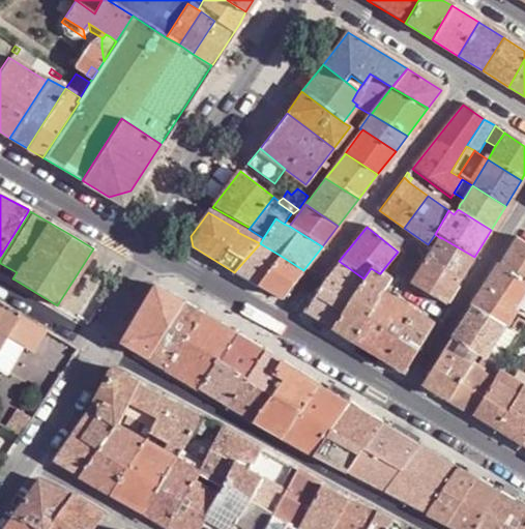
[(474,257),(440,237),(440,238),(433,248),(426,260),(459,281),(474,257)]
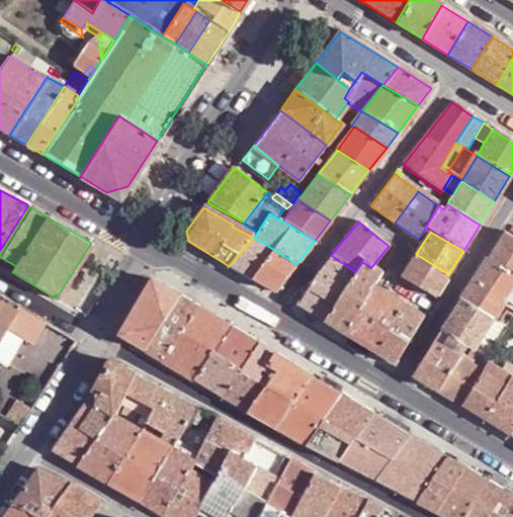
[(512,239),(502,232),(485,258),(512,276),(512,239)]
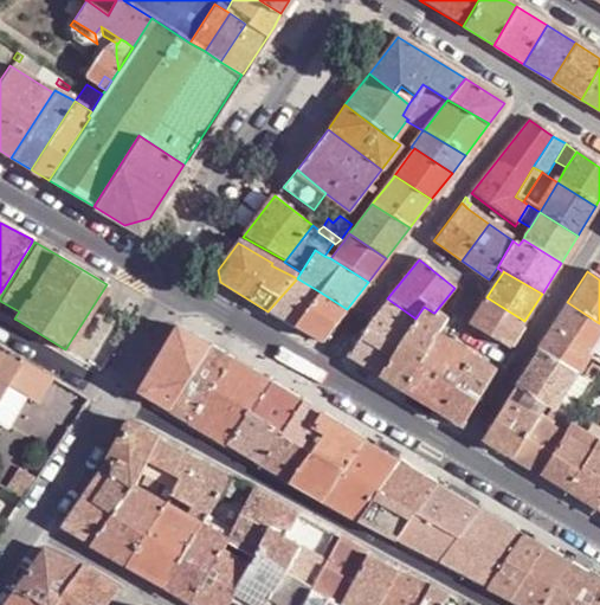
[(321,293),(297,278),(268,311),(294,327),(321,293)]
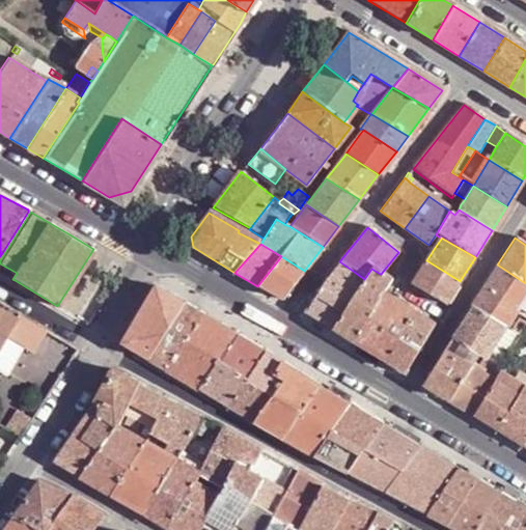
[(304,271),(281,256),(257,286),(282,301),(304,271)]
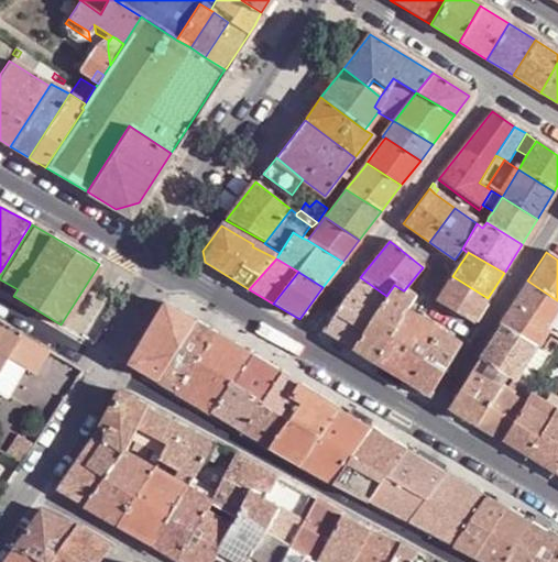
[(472,324),(488,298),(452,276),(436,302),(472,324)]
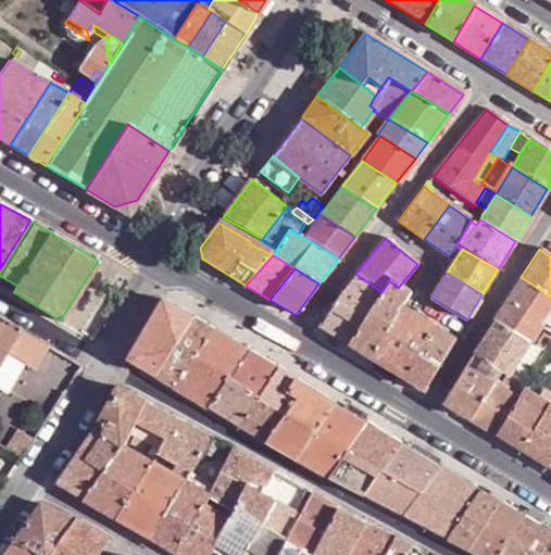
[(382,292),(355,274),(341,292),(317,329),(348,347),(382,292)]
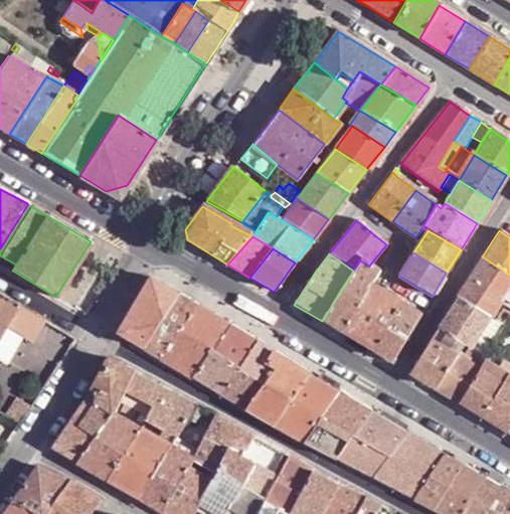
[(0,265),(12,273),(14,272),(12,271),(16,265),(0,255),(0,265)]
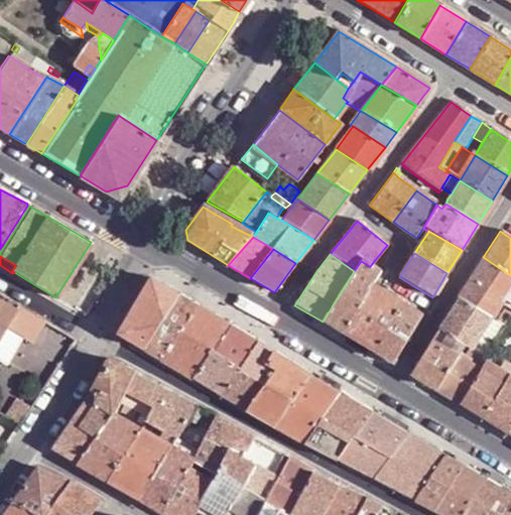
[(457,299),(490,318),(501,300),(510,285),(510,275),(483,257),(457,299)]
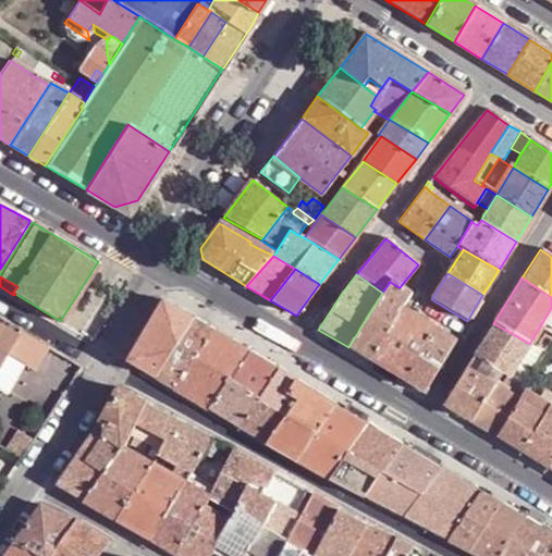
[(368,359),(401,308),(402,308),(411,295),(400,287),(399,287),(390,282),(382,293),(348,347),(368,359)]
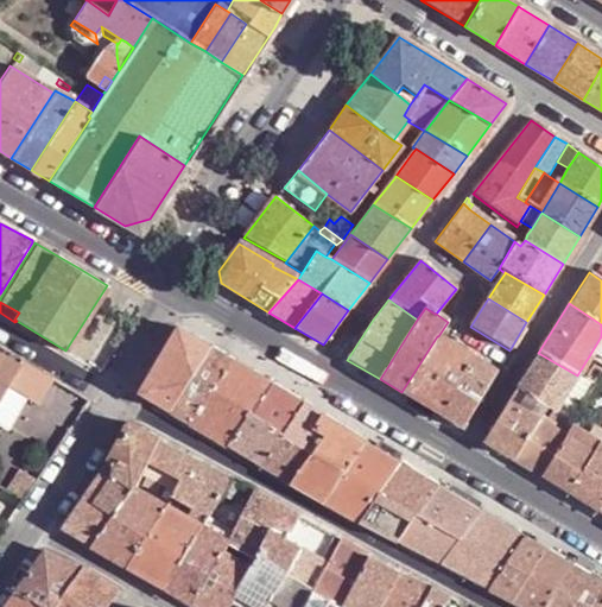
[(138,394),(166,412),(208,349),(176,329),(138,394)]
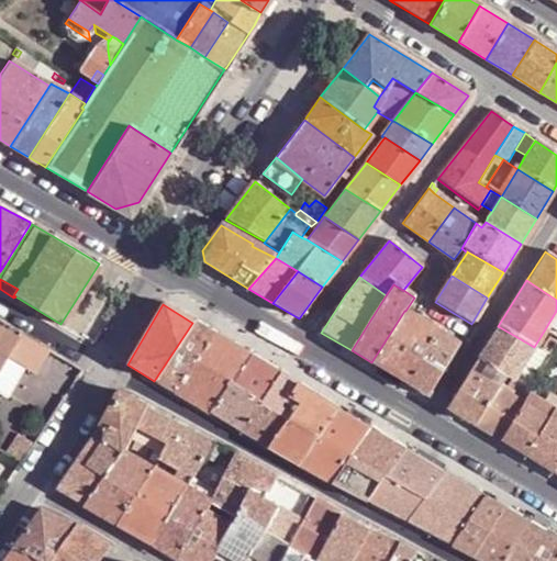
[(408,383),(437,332),(405,311),(404,311),(371,362),(408,383)]
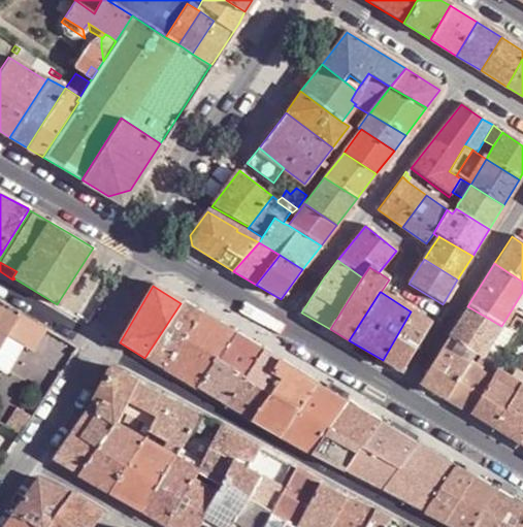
[(522,292),(513,307),(522,314),(522,292)]
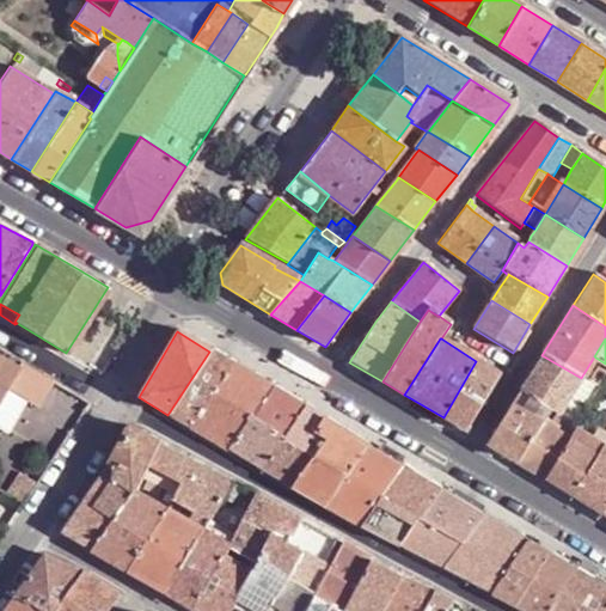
[(233,365),(209,352),(167,415),(190,428),(233,365)]
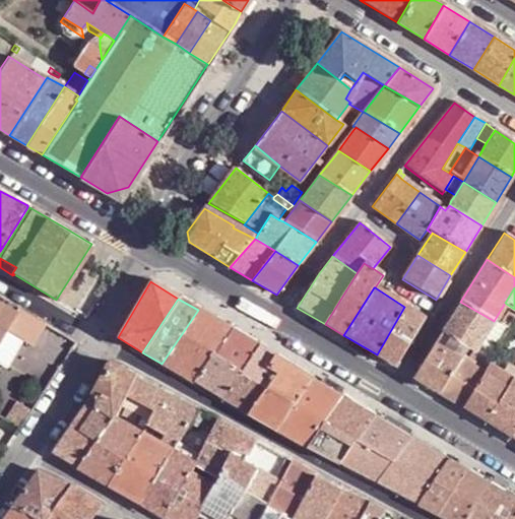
[(460,302),(443,330),(466,347),(474,352),(494,321),(460,302)]
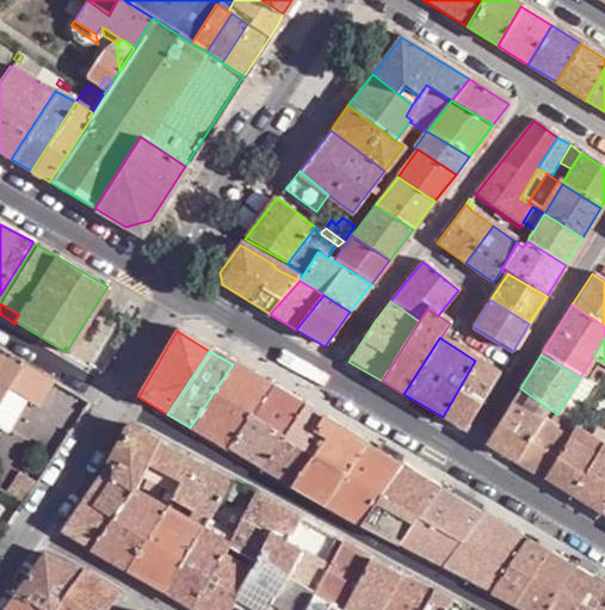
[(0,387),(2,383),(12,368),(5,363),(0,359),(0,387)]
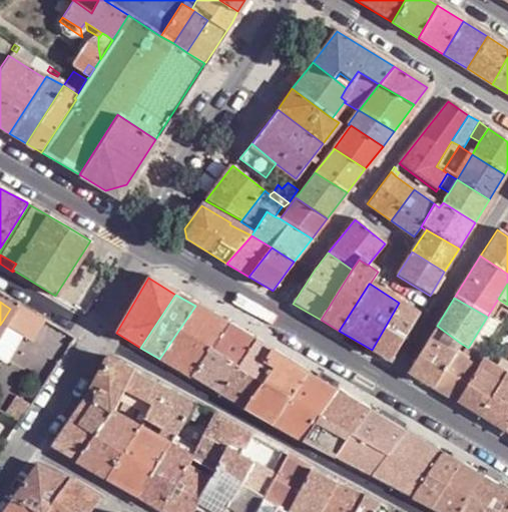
[(29,337),(41,319),(34,314),(13,303),(10,309),(2,322),(29,337)]
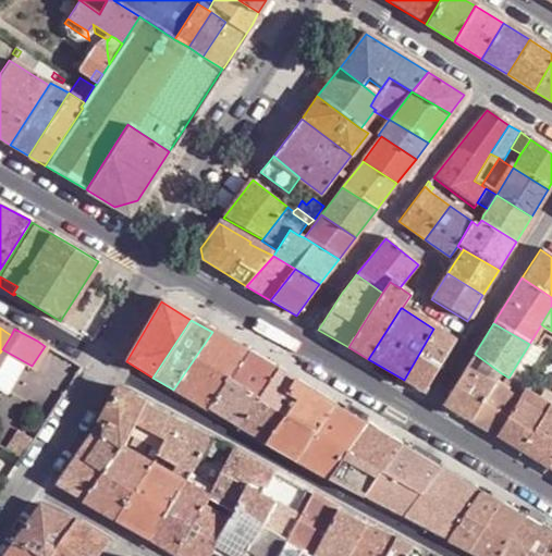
[(425,393),(455,342),(433,329),(404,380),(425,393)]
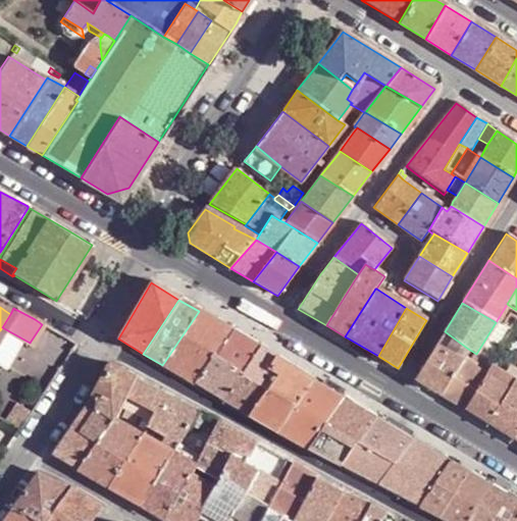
[(231,330),(199,311),(162,365),(193,383),(212,356),(231,330)]
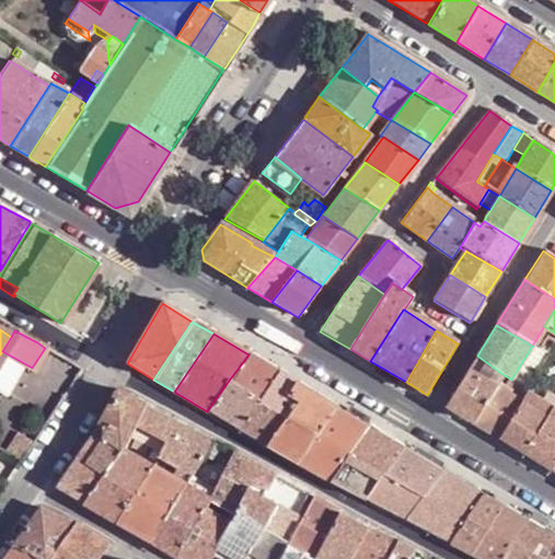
[(521,386),(542,353),(532,346),(511,380),(521,386)]
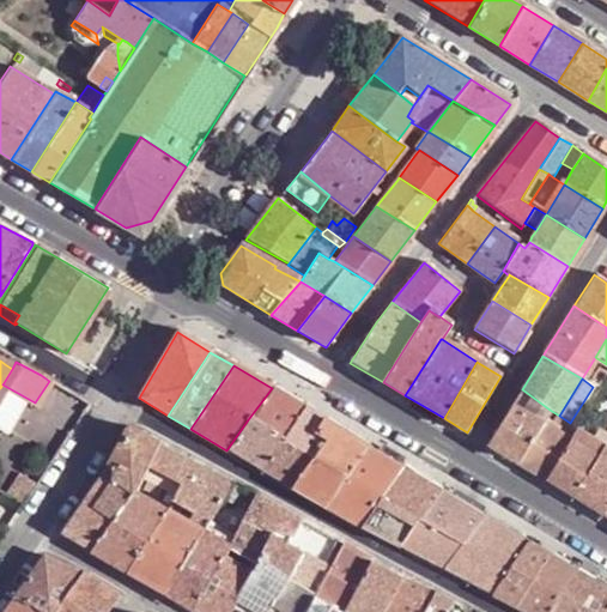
[(304,407),(272,388),(249,418),(283,438),(304,407)]
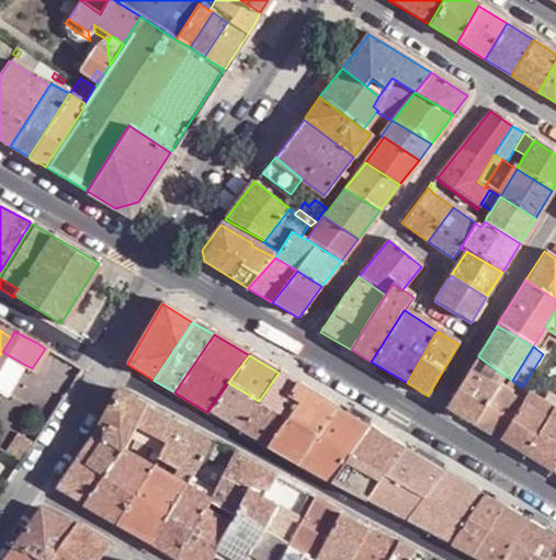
[(467,372),(494,389),(496,388),(498,384),(503,375),(478,356),(467,372)]
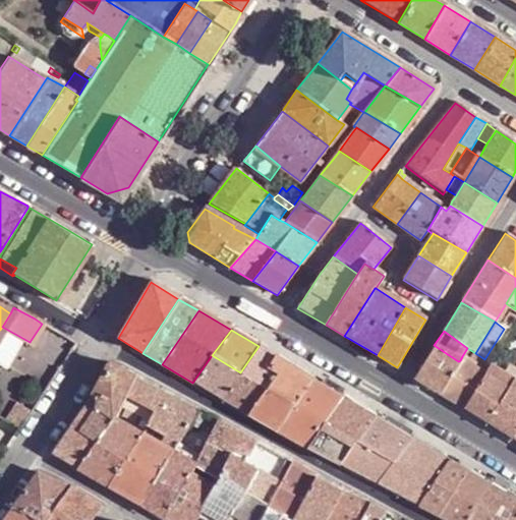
[(413,379),(438,394),(458,361),(434,345),(413,379)]
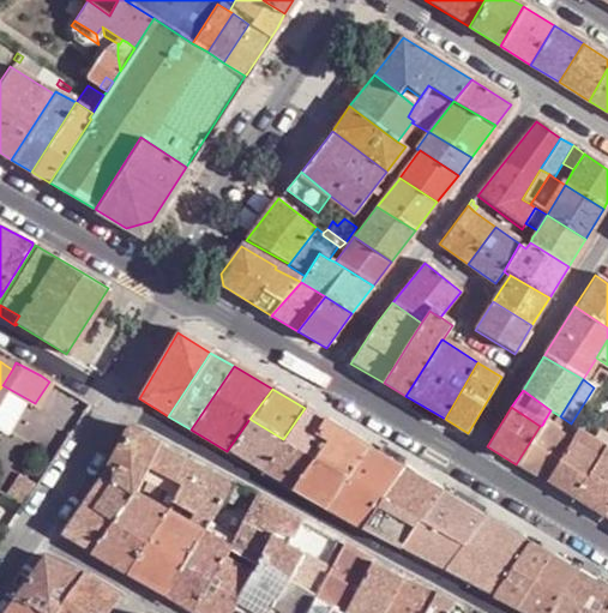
[(324,420),(305,408),(283,439),(262,470),(293,490),(326,442),(315,434),(324,420)]
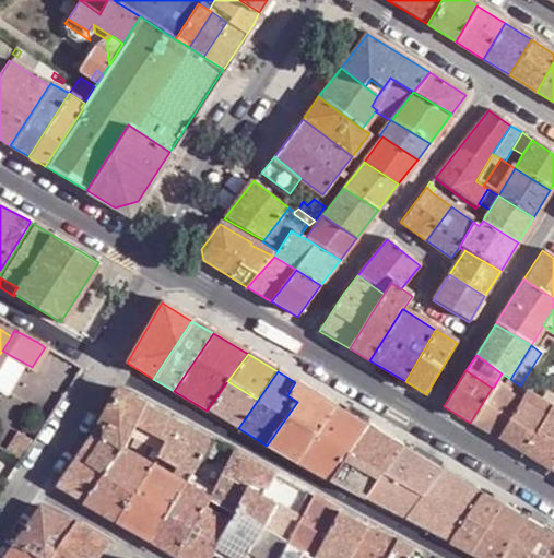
[(510,379),(502,374),(496,382),(503,387),(499,391),(519,403),(526,393),(518,389),(520,386),(510,379)]
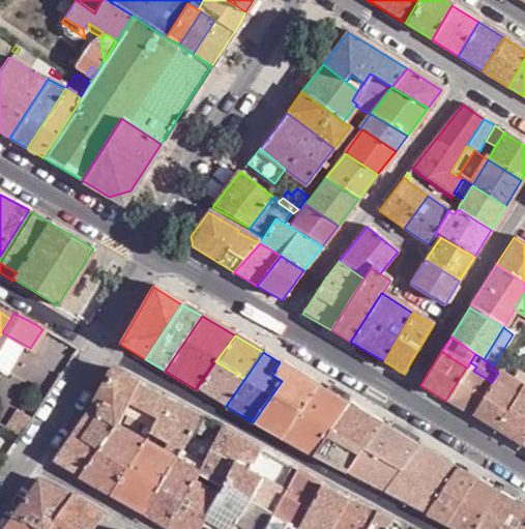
[(196,389),(226,406),(244,379),(215,361),(196,389)]
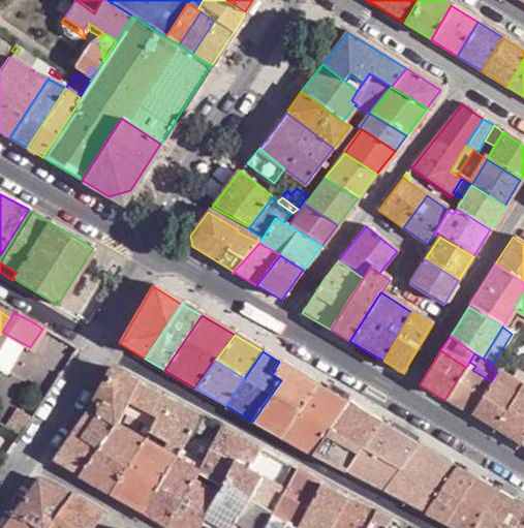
[(317,385),(279,362),(272,374),(281,380),(252,422),(280,437),(317,385)]
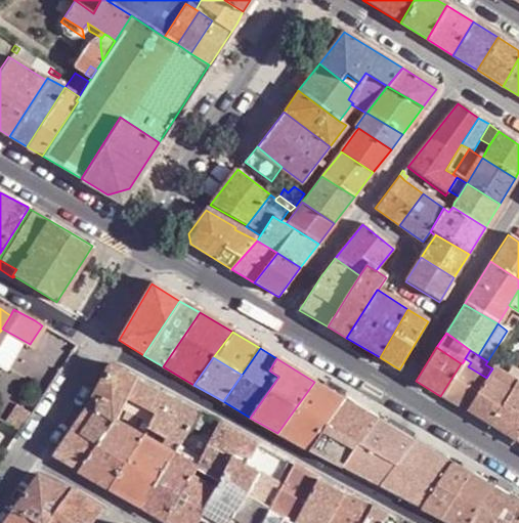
[(466,411),(486,378),(468,366),(463,362),(461,363),(440,396),(466,411)]
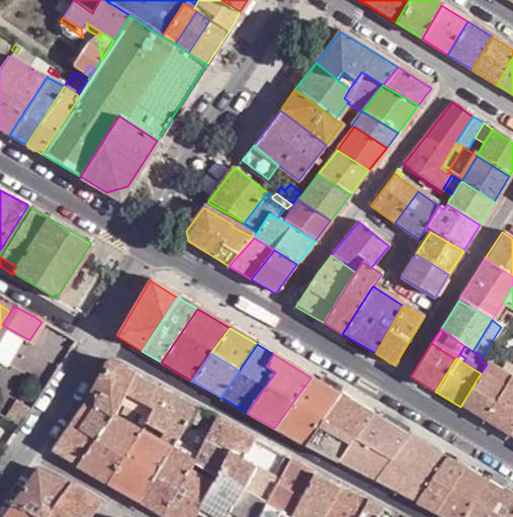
[(108,361),(91,394),(93,396),(93,398),(94,405),(100,409),(112,416),(112,417),(124,396),(122,395),(135,376),(108,361)]
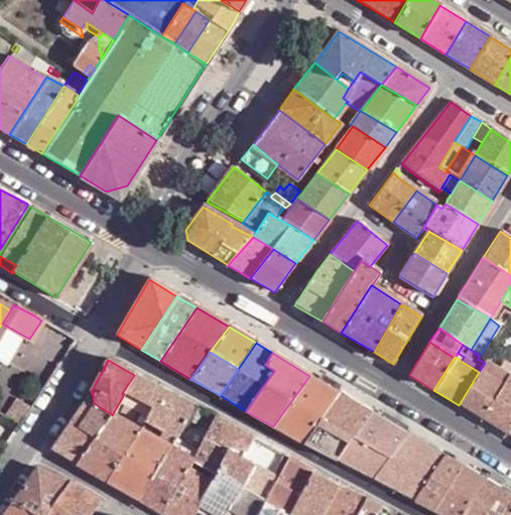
[(510,371),(510,366),(507,365),(505,365),(503,365),(501,366),(499,368),(498,369),(497,371),(485,363),(479,372),(501,387),(507,377),(510,371)]
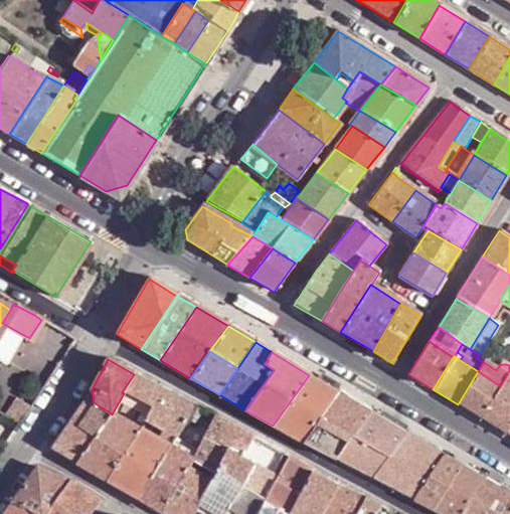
[(500,386),(478,371),(458,404),(480,418),(500,386)]
